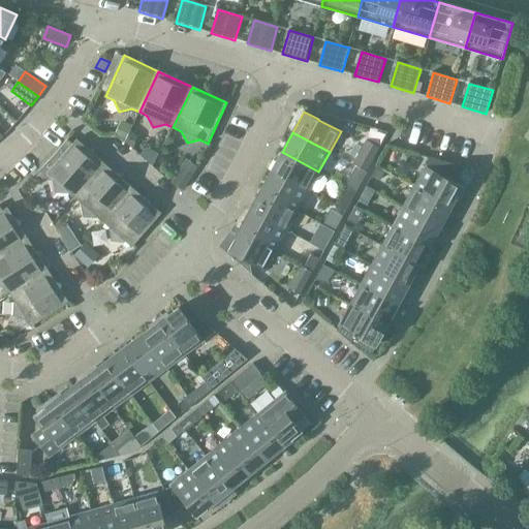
[(72,145),(67,139),(58,151),(48,163),(40,170),(35,175),(38,178),(45,179),(49,176),(54,180),(57,192),(69,193),(75,198),(105,164),(76,139),(72,145)]
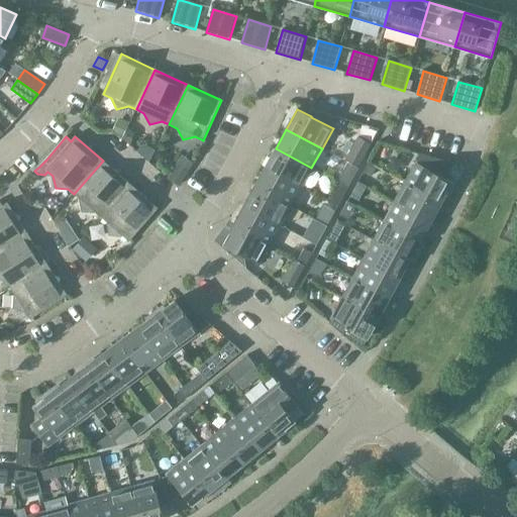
[(345,161),(357,167),(371,144),(358,137),(345,161)]
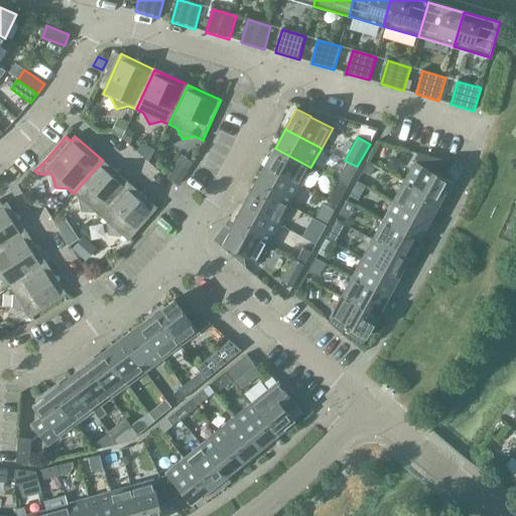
[(275,148),(265,167),(300,186),(310,167),(275,148)]
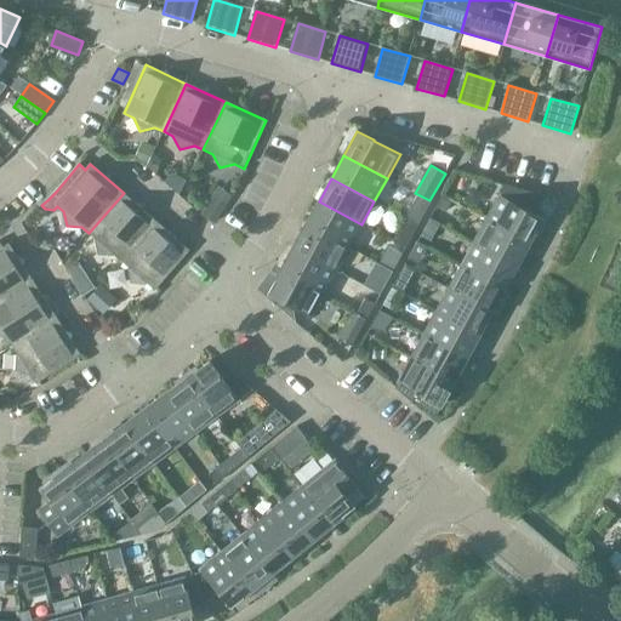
[(500,195),(535,215),(543,198),(505,187),(500,195)]
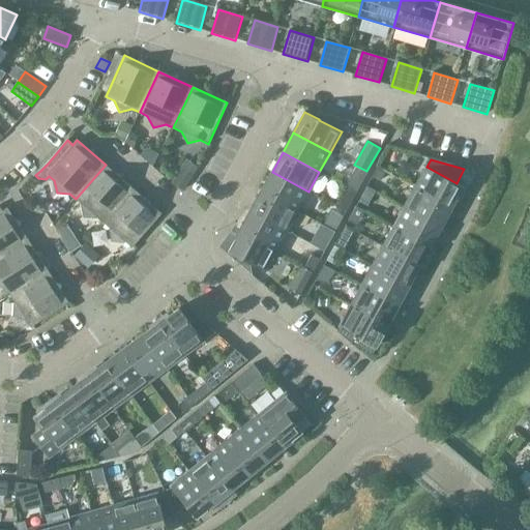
[(97,217),(104,224),(134,189),(106,165),(76,199),(82,205),(85,217),(97,217)]
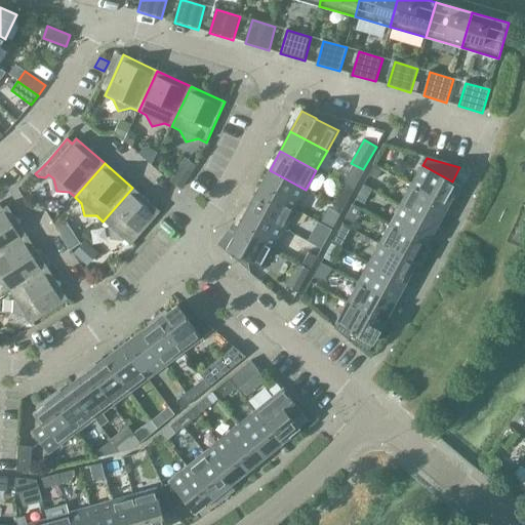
[(341,185),(353,191),(363,172),(364,171),(363,171),(353,165),(341,185)]
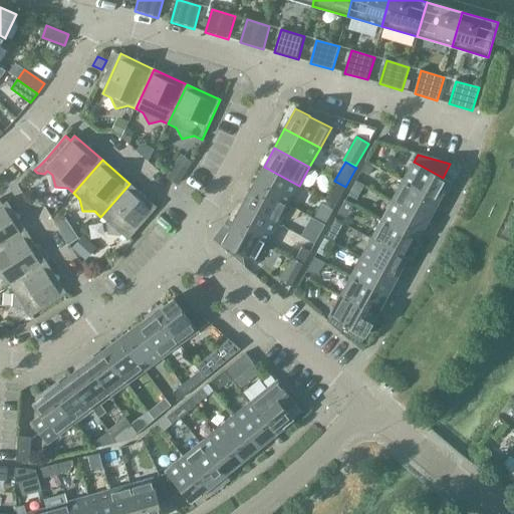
[(403,182),(439,202),(450,181),(443,178),(414,162),(403,182)]
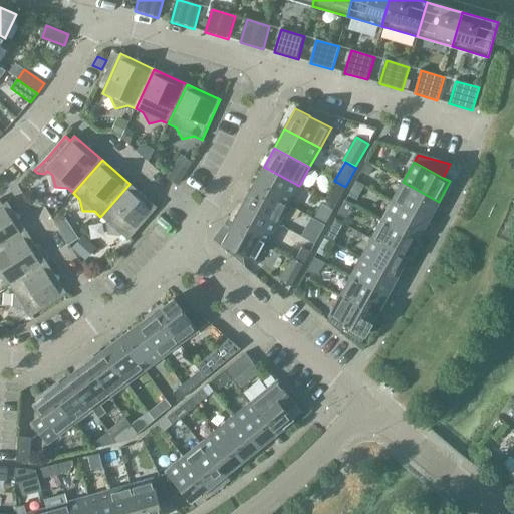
[(369,175),(373,168),(365,164),(361,171),(369,175)]
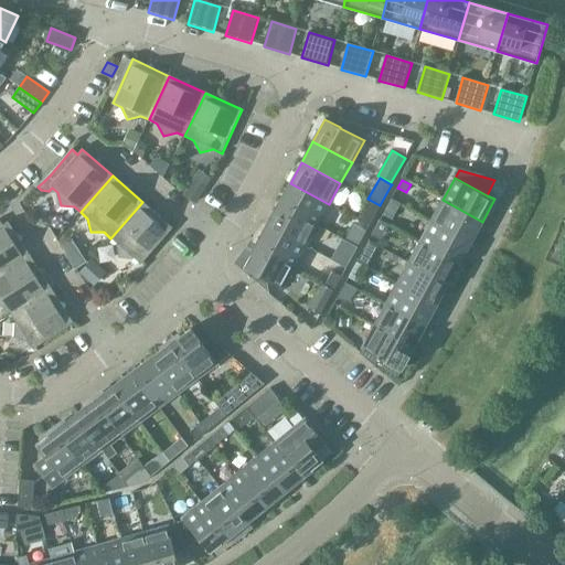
[(329,204),(290,183),(278,204),(318,225),(329,204)]
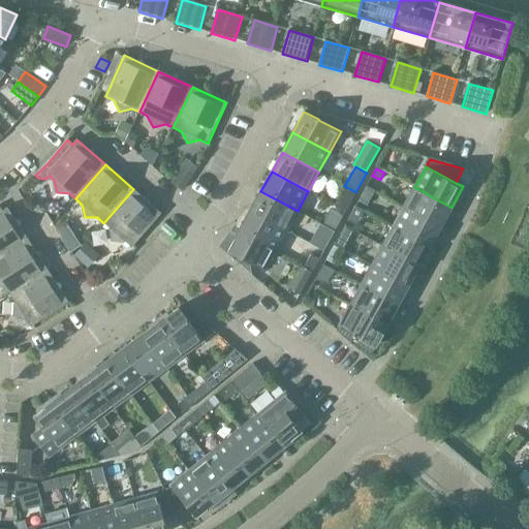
[(355,192),(344,186),(334,206),(345,212),(355,192)]
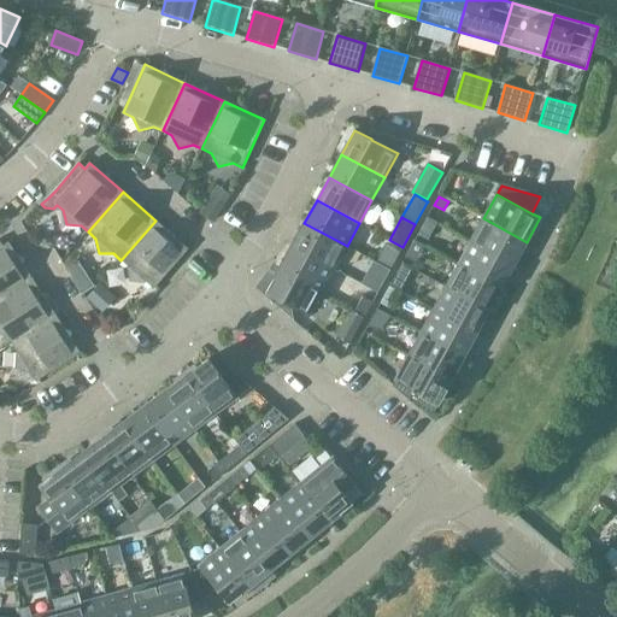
[(422,236),(428,240),(438,223),(432,219),(428,217),(418,234),(422,236)]
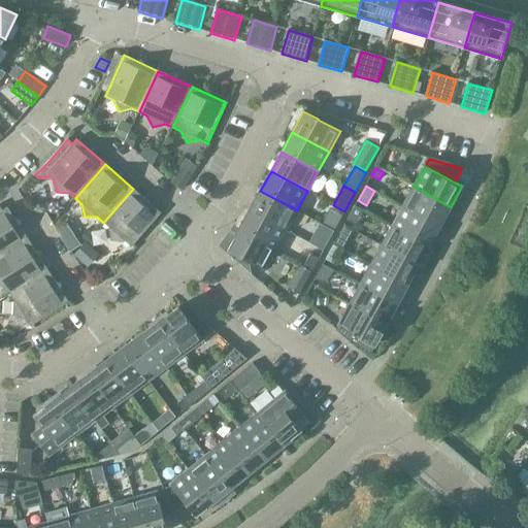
[(451,207),(414,187),(403,206),(440,227),(451,207)]
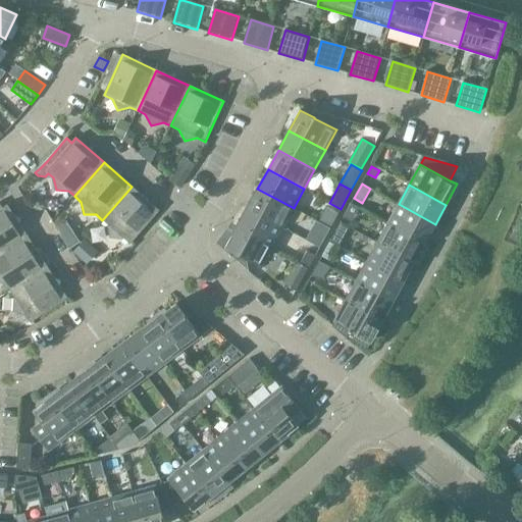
[(132,187),(102,220),(108,225),(111,238),(123,239),(131,245),(159,211),(132,187)]
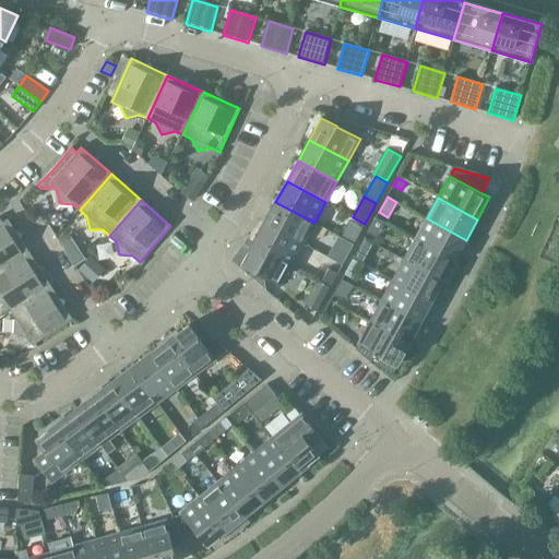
[(275,202),(264,223),(302,244),(314,223),(275,202)]
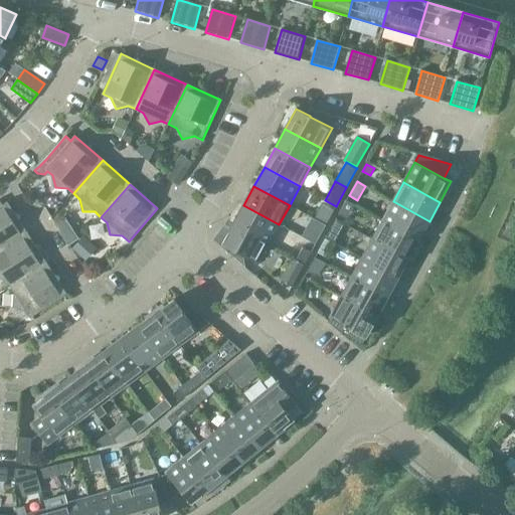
[(342,216),(346,219),(354,205),(349,202),(346,200),(338,214),(342,216)]
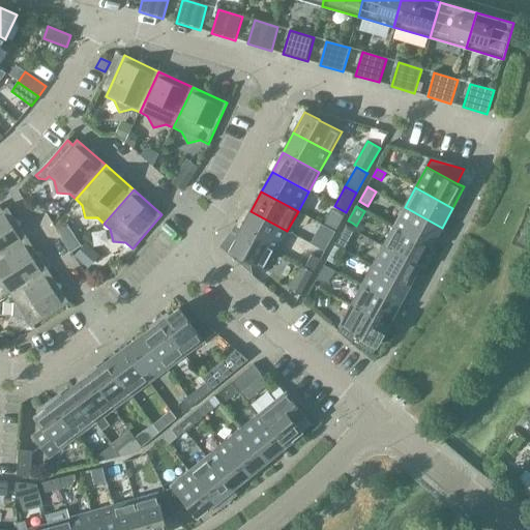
[(0,258),(28,240),(7,208),(2,211),(0,207),(0,258)]
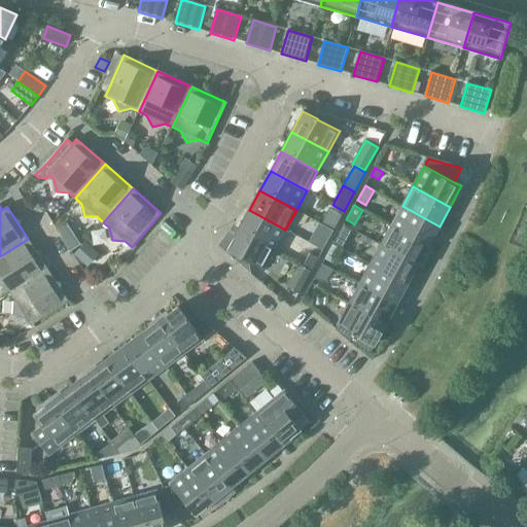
[(440,226),(402,206),(392,225),(428,246),(440,226)]
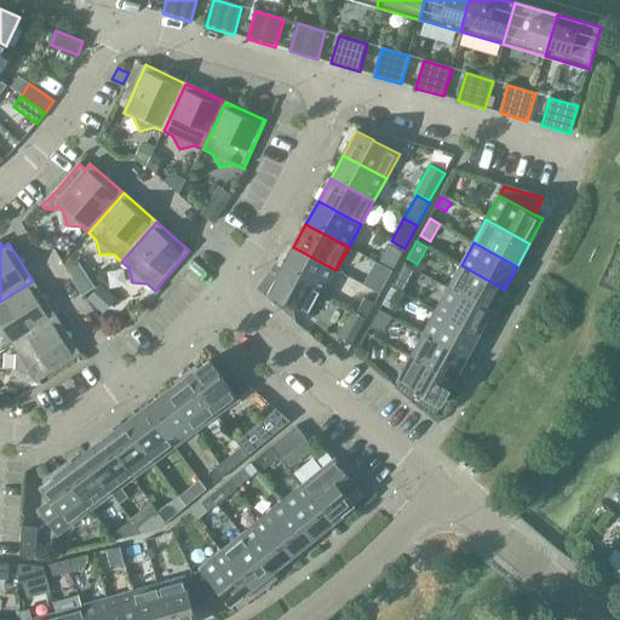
[(336,270),(293,247),(281,270),(323,293),(336,270)]
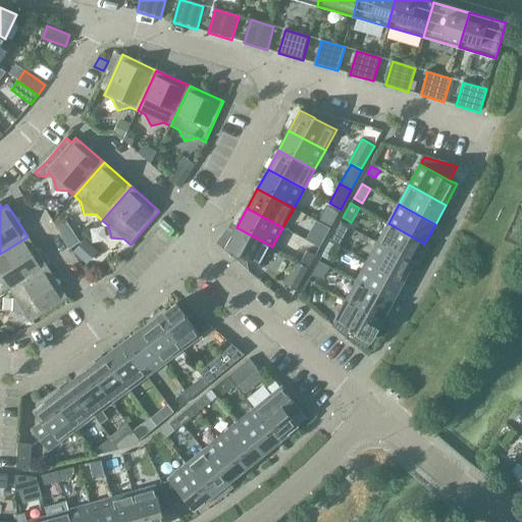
[(319,222),(330,228),(338,213),(327,208),(319,222)]
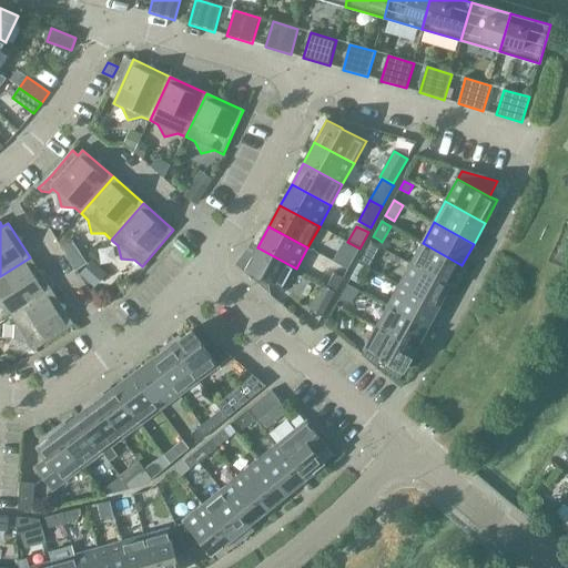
[(341,257),(347,261),(351,263),(359,249),(355,246),(348,243),(341,257)]
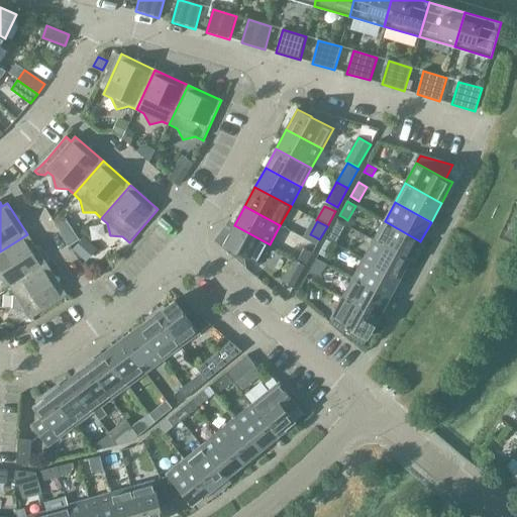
[(330,241),(334,243),(344,225),(341,223),(337,221),(327,239),(330,241)]
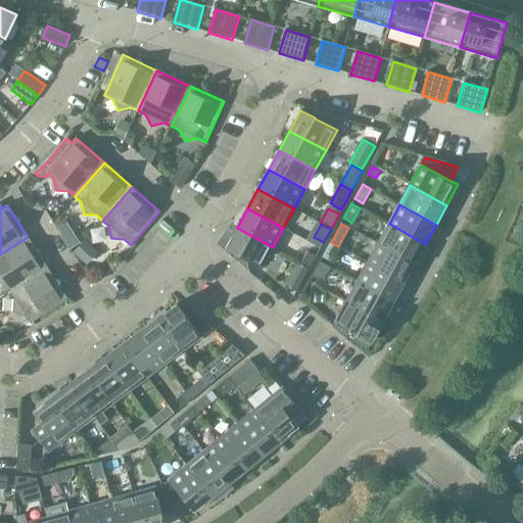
[(378,243),(415,264),(420,266),(426,254),(421,252),(425,244),(389,224),(378,243)]
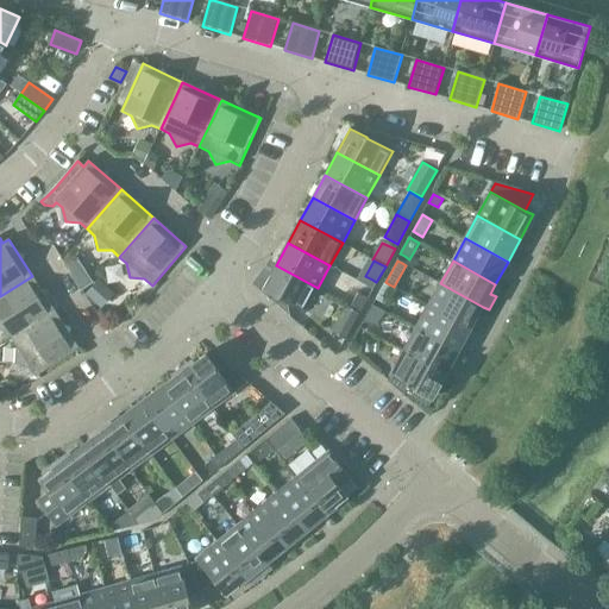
[(318,288),(276,265),(263,289),(305,312),(318,288)]
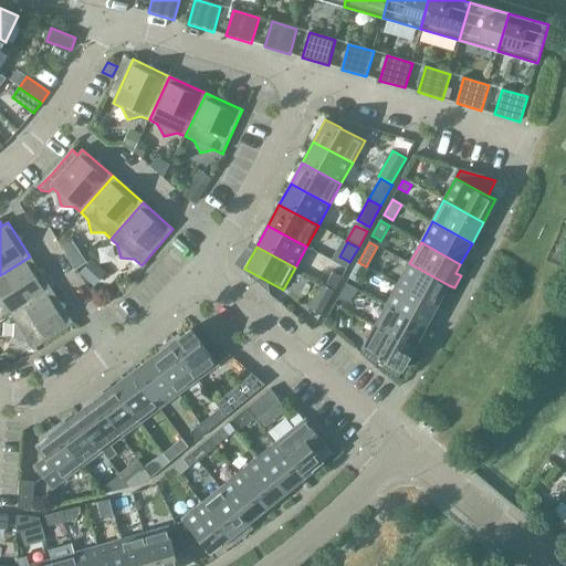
[(77,251),(67,258),(75,269),(85,262),(77,251)]
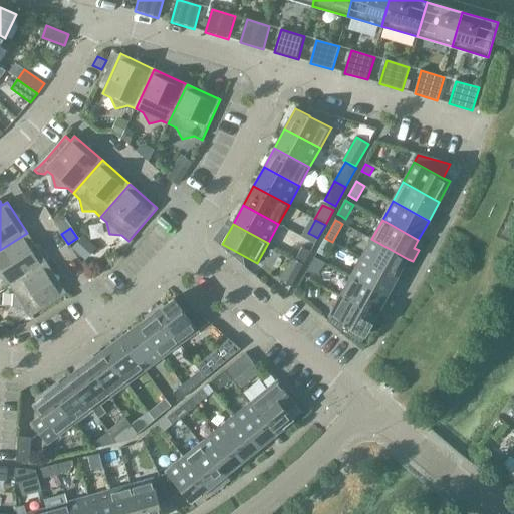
[(0,277),(5,280),(10,287),(47,263),(27,233),(0,250),(0,277)]
